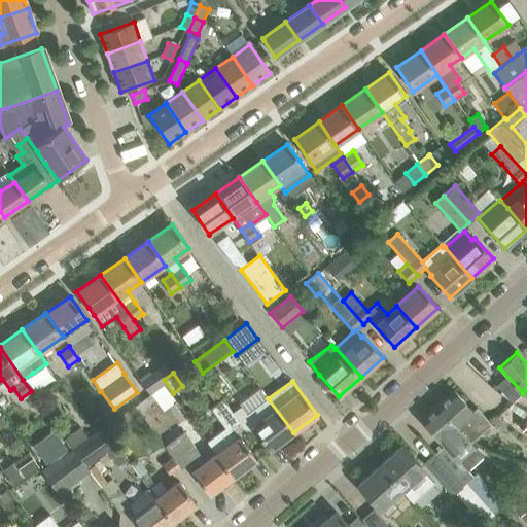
[(454,391),(438,405),(457,426),(470,442),(491,424),(477,408),(472,412),(454,391)]
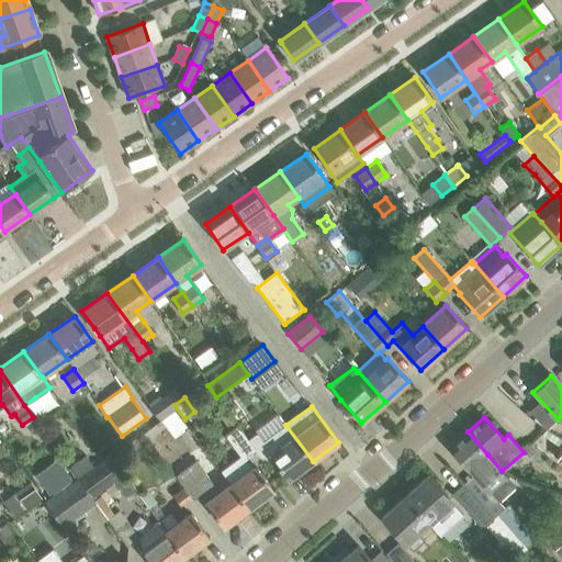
[(34,418),(26,424),(31,430),(38,425),(34,418)]
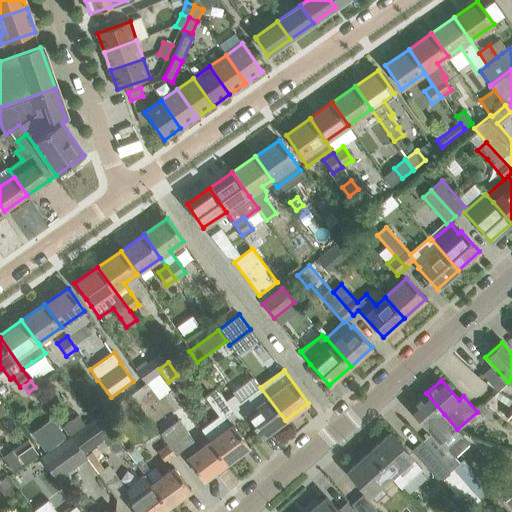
[(233,394),(226,400),(240,419),(246,415),(262,437),(285,420),(260,387),(259,387),(239,402),(233,394)]
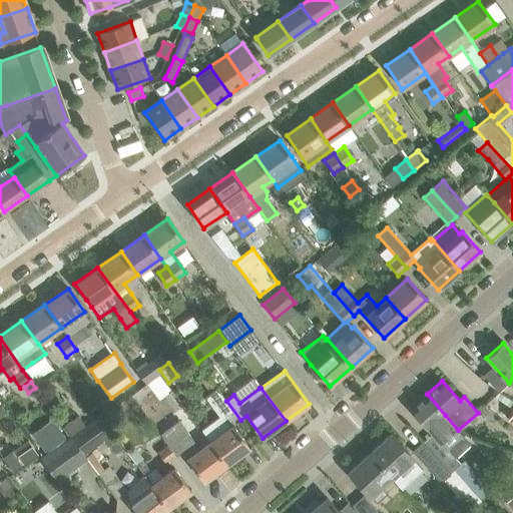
[(201,430),(210,442),(227,464),(249,447),(227,418),(233,413),(239,421),(240,420),(226,401),(225,401),(216,389),(205,397),(218,417),(201,430)]
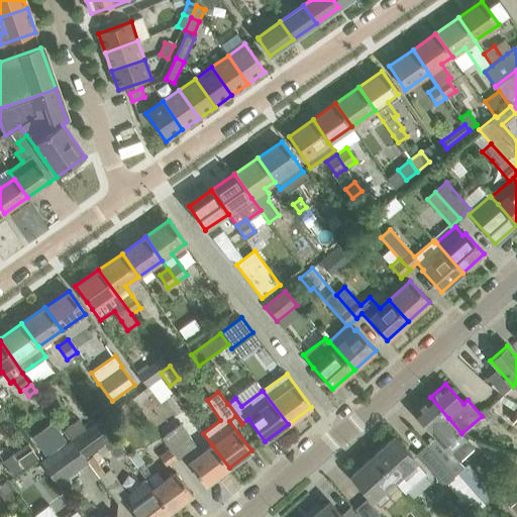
[(413,413),(426,427),(443,446),(444,445),(452,453),(459,460),(473,447),(461,434),(461,433),(448,418),(430,397),(413,413)]
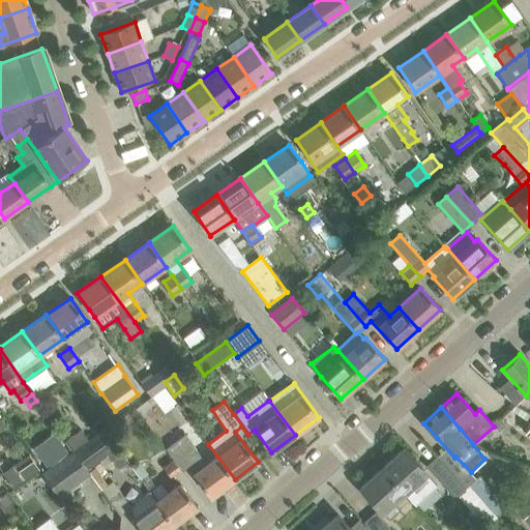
[(135,422),(128,413),(116,422),(122,431),(135,422)]
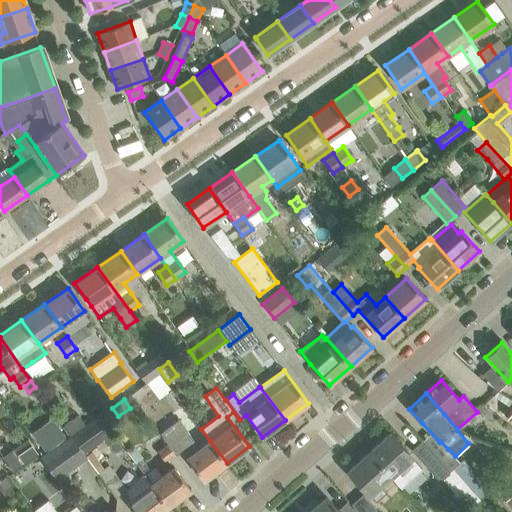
[(77,415),(61,426),(62,428),(70,436),(85,425),(77,415)]
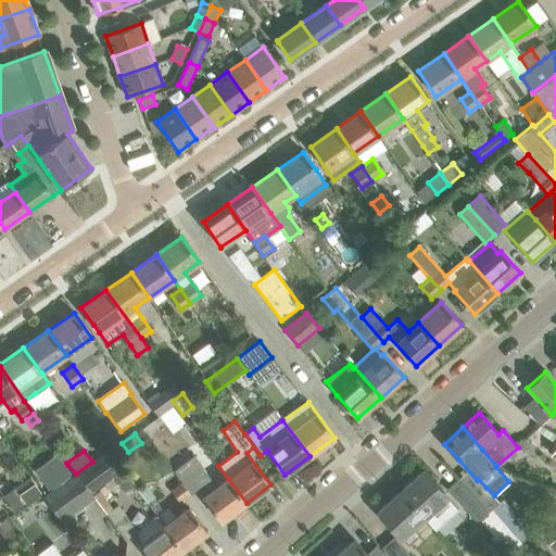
[(134,536),(148,555),(174,555),(182,551),(164,526),(163,527),(154,516),(140,526),(142,529),(138,531),(117,503),(111,507),(97,488),(123,469),(109,451),(92,463),(92,462),(76,474),(93,498),(113,525),(126,542),(134,536)]
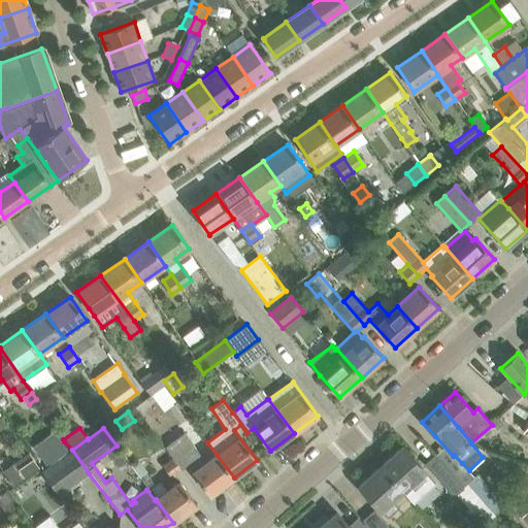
[(172,457),(171,457),(182,470),(188,465),(210,495),(234,477),(217,455),(206,463),(184,433),(165,447),(172,457)]
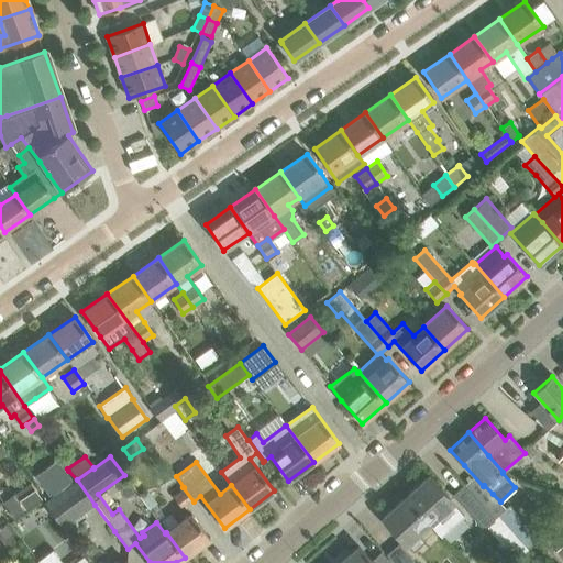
[(64,464),(40,481),(51,498),(62,490),(76,481),(68,471),(67,468),(64,464)]
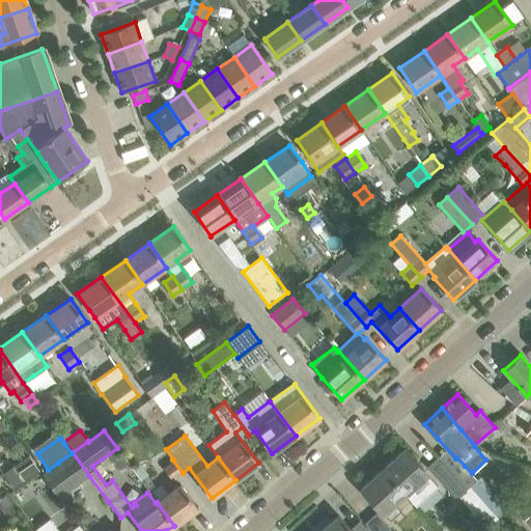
[(404,449),(383,469),(404,494),(417,507),(438,490),(431,483),(434,482),(404,449)]
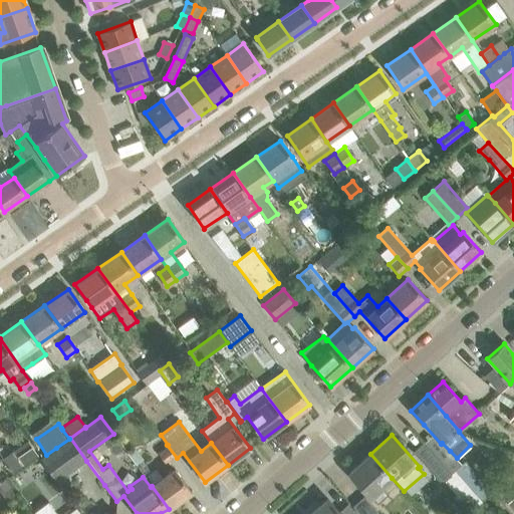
[(46,455),(43,457),(41,458),(57,481),(86,461),(70,438),(69,439),(56,448),(46,455)]
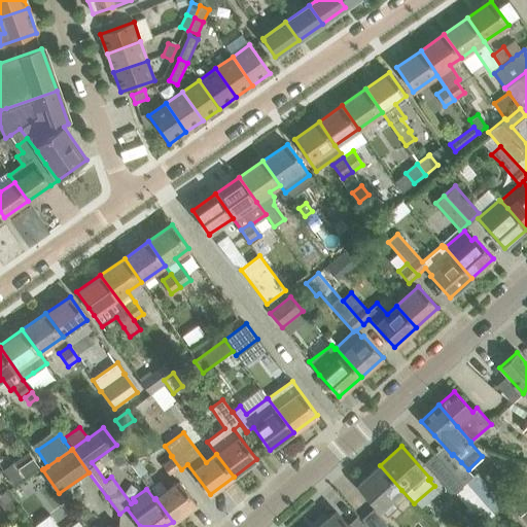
[(29,453),(13,463),(24,478),(38,468),(29,453)]
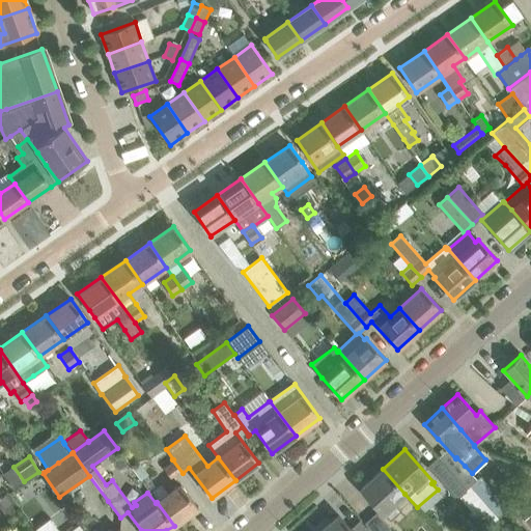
[(456,500),(459,498),(466,506),(477,496),(469,485),(467,487),(440,457),(427,468),(456,500)]
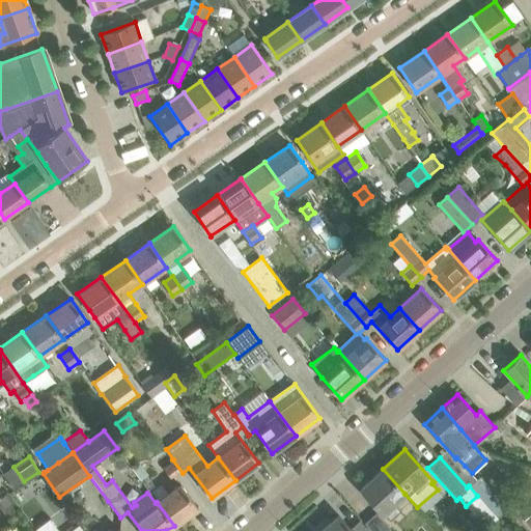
[(172,459),(162,468),(171,481),(183,473),(172,459)]
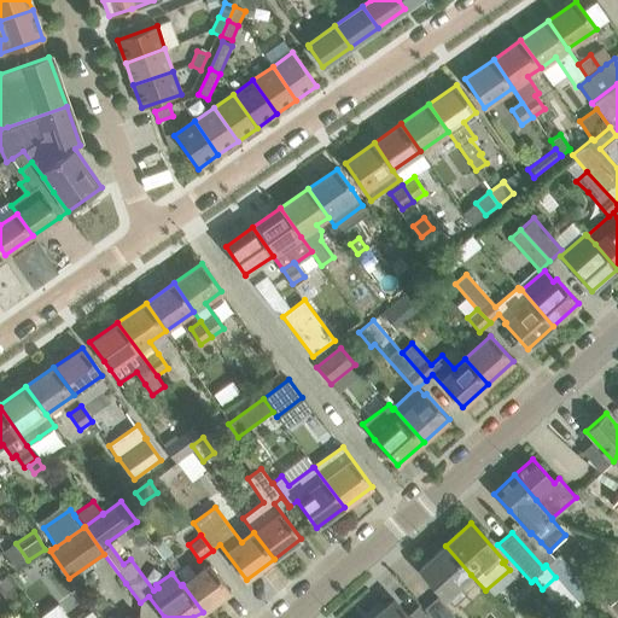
[(13,544),(4,552),(16,570),(27,563),(13,544)]
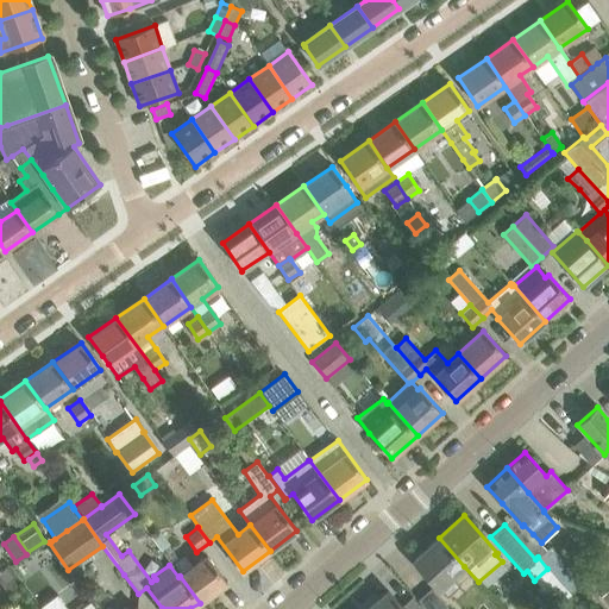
[(414,560),(429,578),(447,597),(460,585),(453,577),(464,566),(439,538),(414,560)]
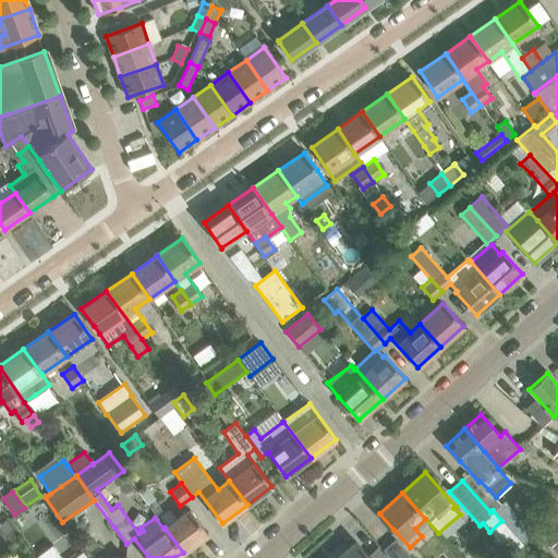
[(493,510),(501,521),(523,544),(535,533),(507,501),(506,502),(504,500),(493,510)]
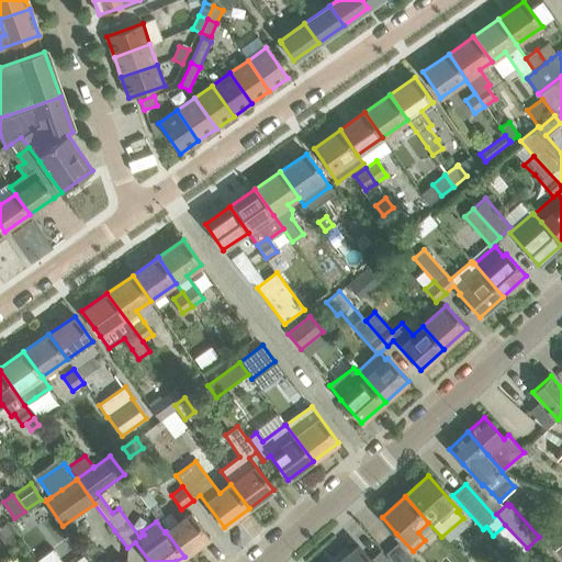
[(191,513),(166,531),(184,557),(210,538),(191,513)]
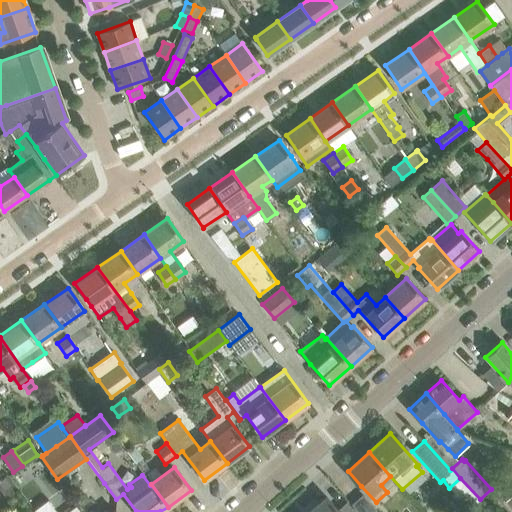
[(11,478),(0,486),(0,489),(7,499),(19,490),(11,478)]
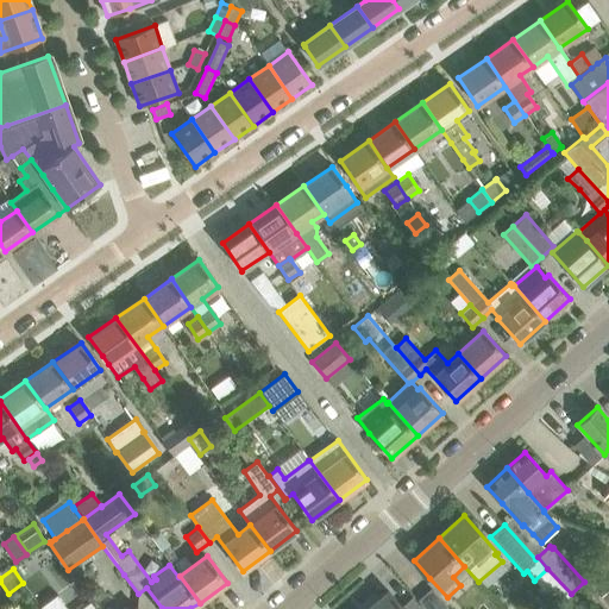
[(571,594),(547,569),(534,581),(554,604),(558,607),(563,602),(571,594)]
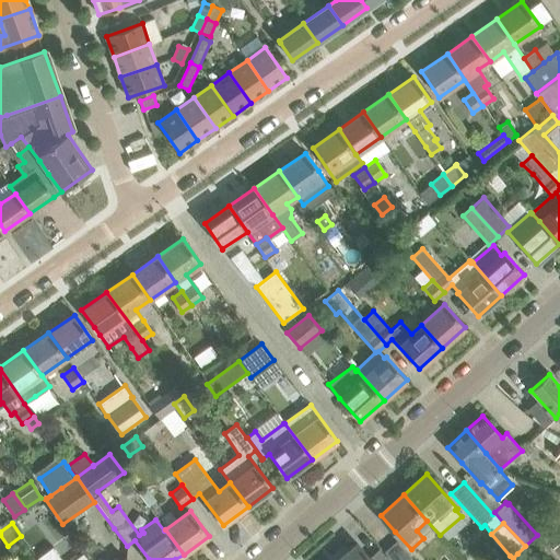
[(385,551),(393,559),(413,559),(396,541),(385,551)]
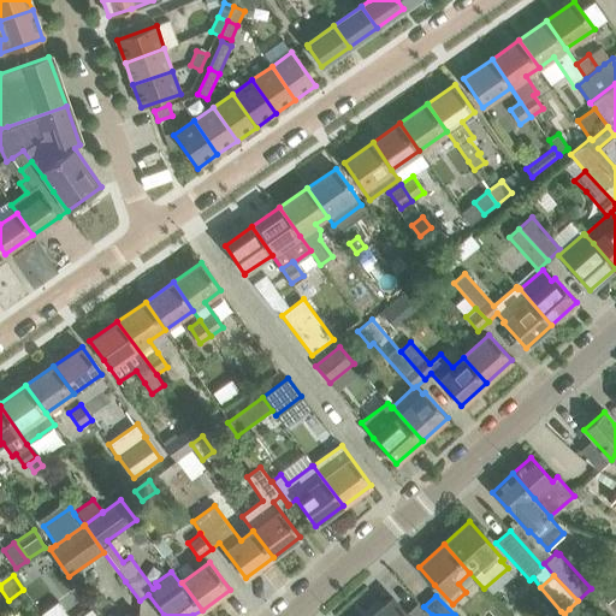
[(428,615),(426,612),(421,615),(408,615),(392,598),(372,615),(428,615)]
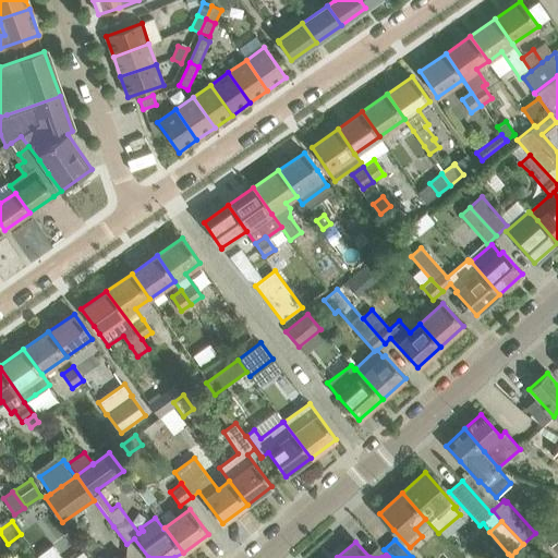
[(62,557),(53,545),(38,556),(39,557),(62,557)]
